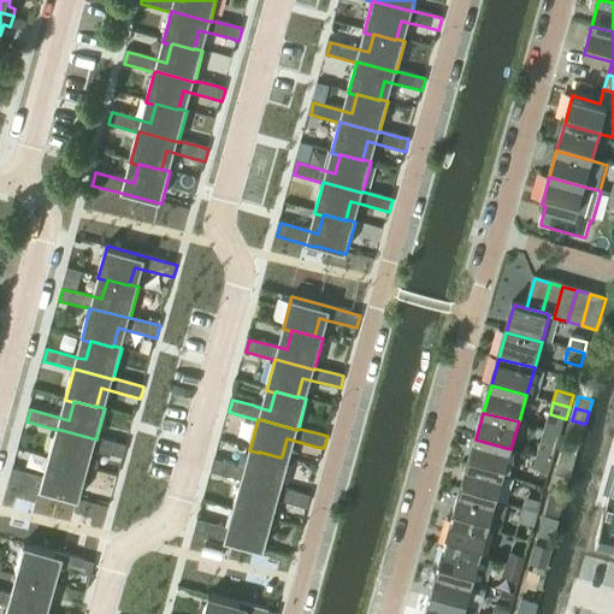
[(57,430),(48,460),(57,462),(58,461),(80,467),(80,466),(84,448),(94,450),(124,459),(125,453),(127,447),(96,438),(96,440),(57,429),(57,430)]
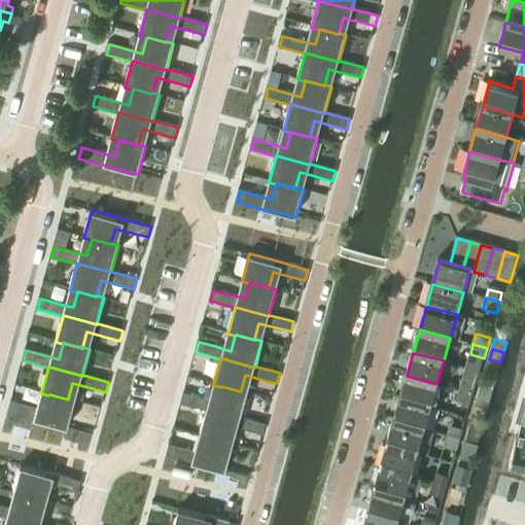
[(407,376),(400,398),(430,407),(436,384),(407,376)]
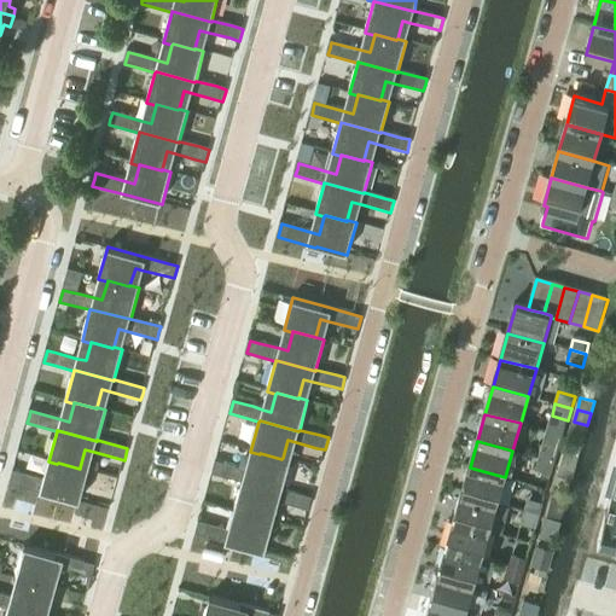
[(540,458),(556,463),(559,451),(544,446),(540,458)]
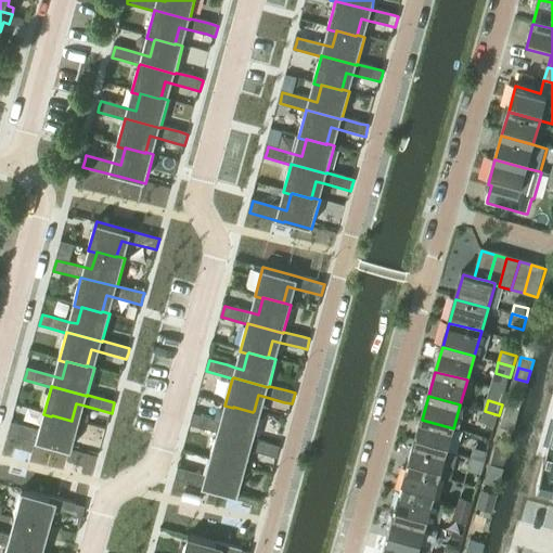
[(504,416),(517,420),(521,410),(506,406),(504,416)]
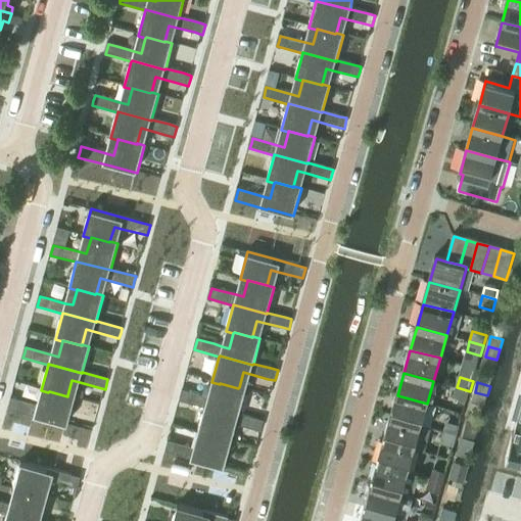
[(182,395),(181,400),(205,408),(205,407),(239,416),(239,415),(246,389),(239,387),(238,388),(220,383),(220,384),(216,399),(207,397),(199,394),(191,392),(183,390),(182,395)]
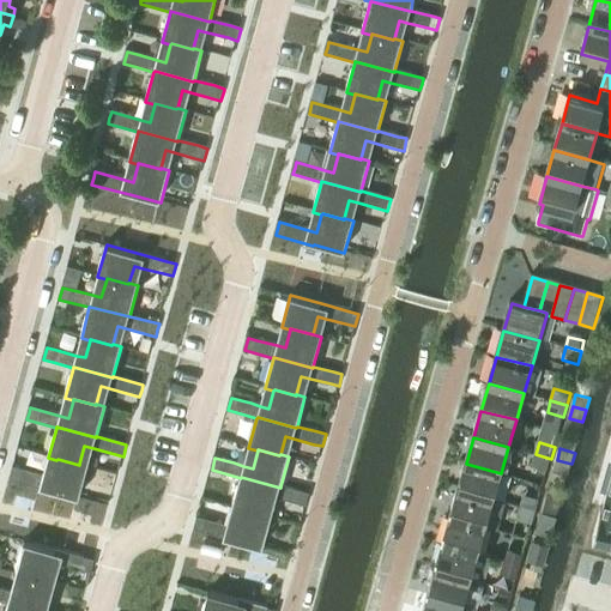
[(551,459),(536,454),(532,466),(548,471),(551,459)]
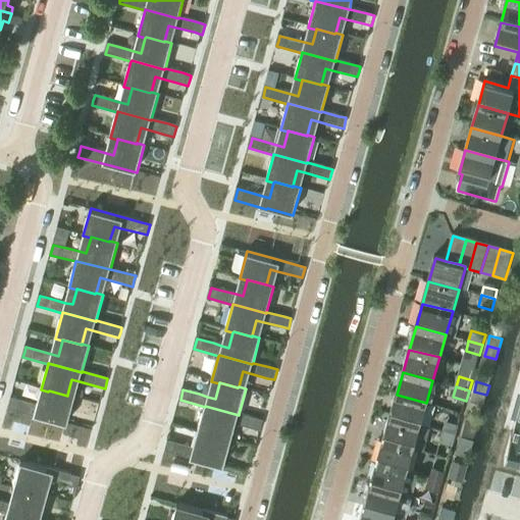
[(12,398),(9,409),(16,411),(41,417),(67,424),(74,397),(67,395),(67,396),(49,391),(48,392),(44,407),(37,405),(19,400),(12,398)]
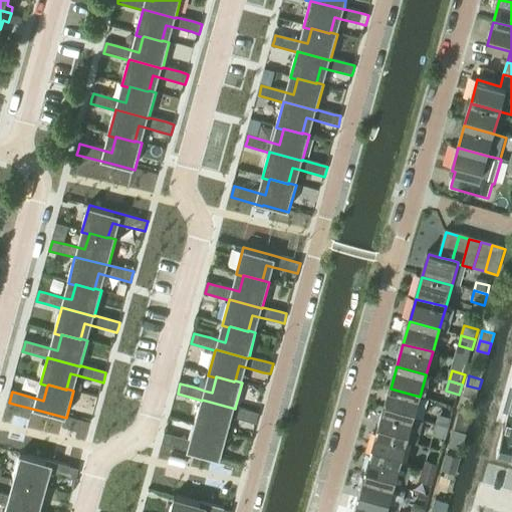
[(476,399),(479,389),(467,386),(464,396),(476,399)]
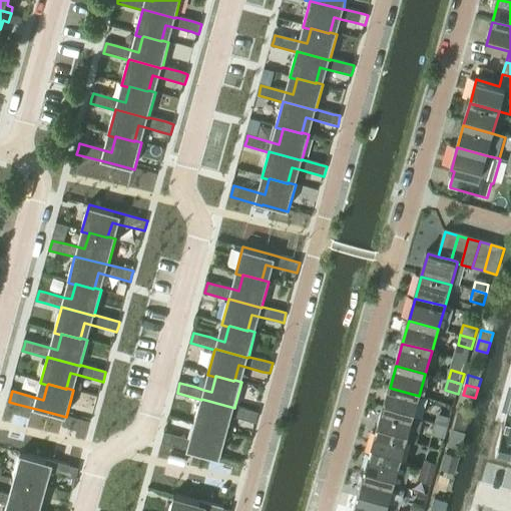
[(390,388),(383,411),(413,419),(419,396),(390,388)]
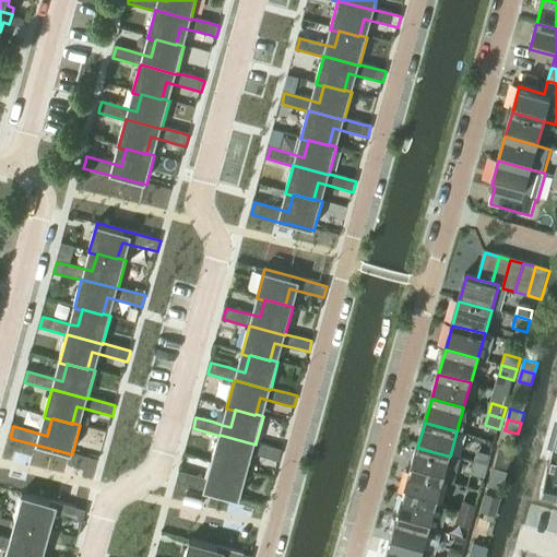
[(220,436),(212,463),(220,465),(220,464),(240,470),(240,469),(245,452),(252,454),(271,460),(279,462),(282,451),(274,449),(256,443),(256,445),(220,435),(220,436)]
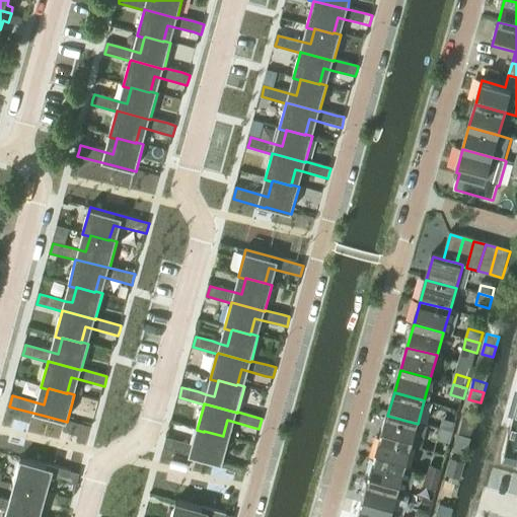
[(509,431),(503,455),(516,458),(516,410),(514,418),(511,431),(509,431)]
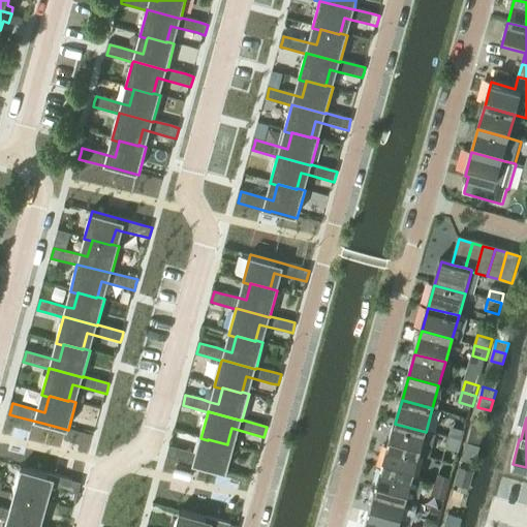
[(395,424),(389,445),(419,454),(426,432),(395,424)]
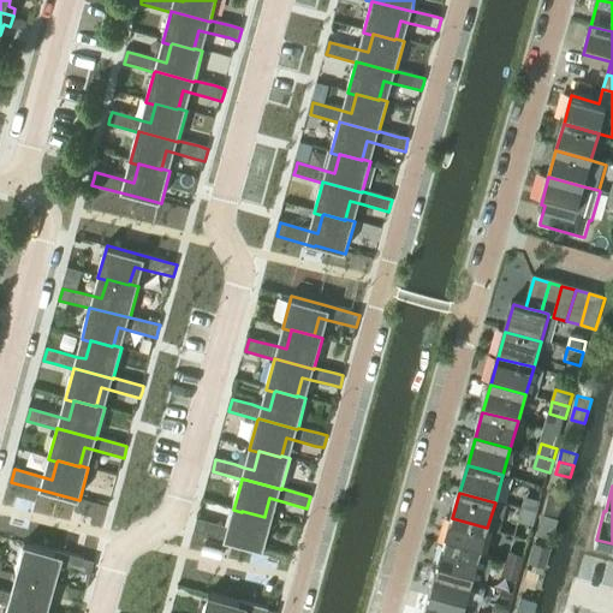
[(551,493),(545,516),(559,519),(563,509),(565,497),(551,493)]
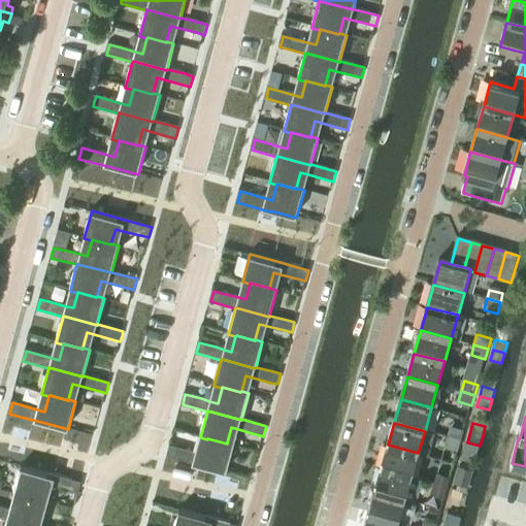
[(459,451),(461,441),(449,437),(446,449),(459,451)]
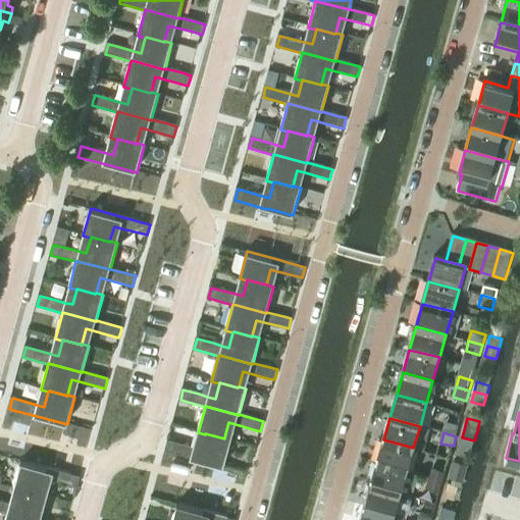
[(169,440),(166,452),(173,454),(198,460),(224,467),(231,439),(224,437),(224,438),(205,433),(205,434),(201,450),(194,448),(176,443),(169,440)]
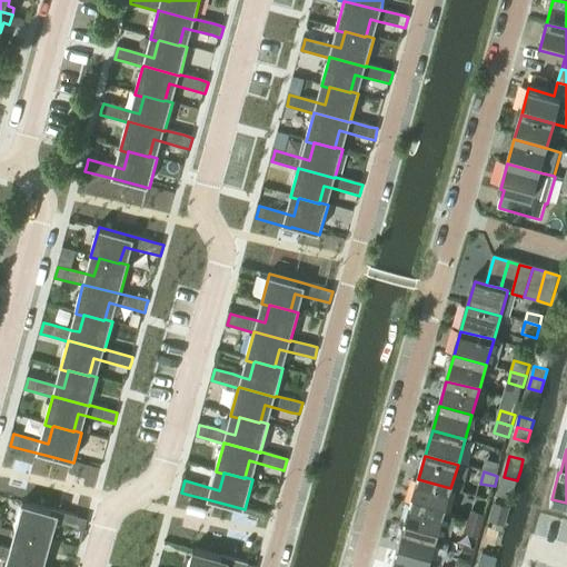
[(503,477),(497,496),(513,499),(517,480),(504,477),(503,477)]
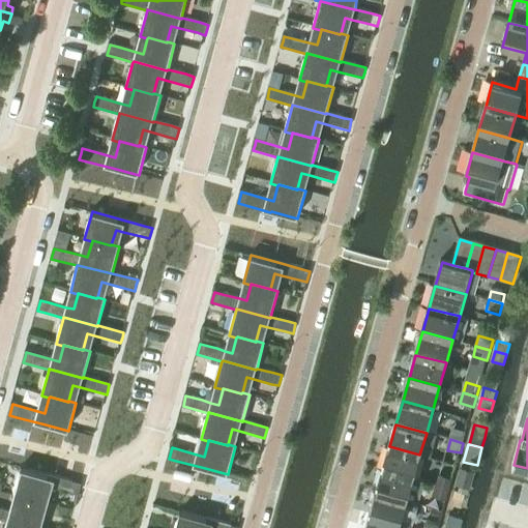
[(389,446),(383,470),(413,478),(419,455),(389,446)]
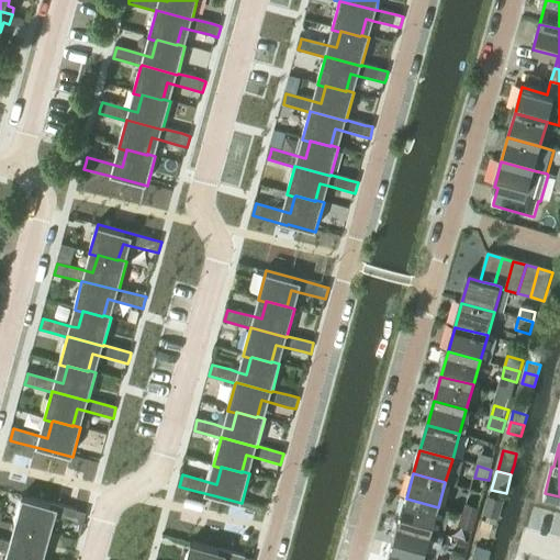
[(23,495),(15,525),(23,527),(23,526),(44,532),(44,530),(48,515),(56,516),(84,524),(87,513),(78,511),(52,503),(23,495)]
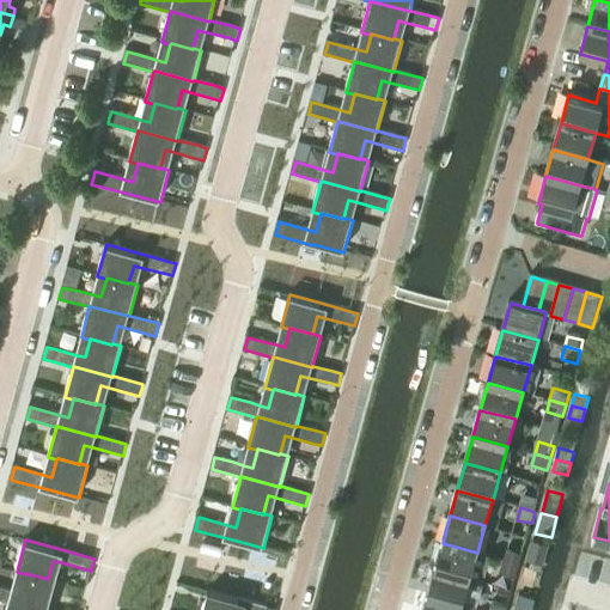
[(550,546),(532,542),(528,561),(544,565),(550,546)]
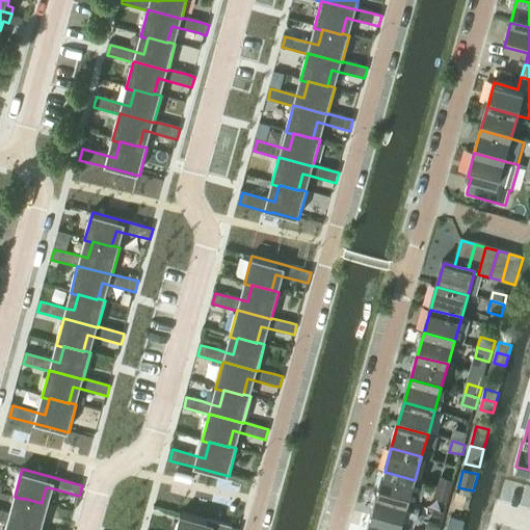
[(385,472),(377,495),(408,503),(421,507),(427,483),(415,480),(385,472)]
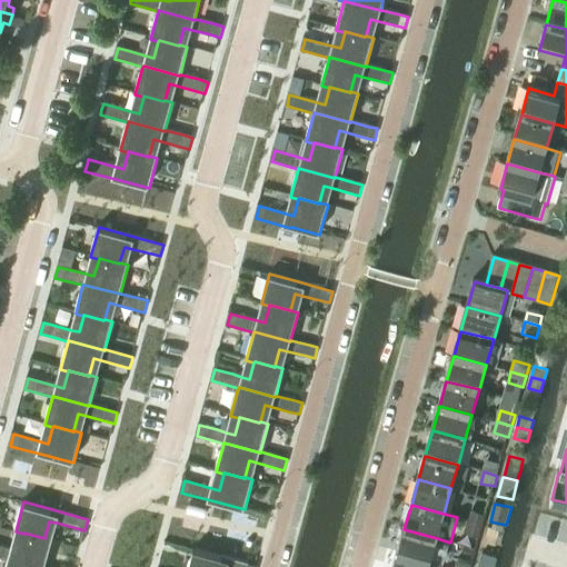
[(483,524),(485,515),(471,511),(469,520),(483,524)]
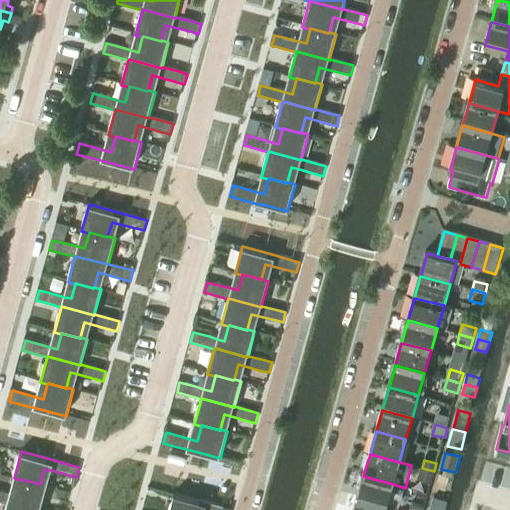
[(431,483),(434,471),(422,468),(418,479),(431,483)]
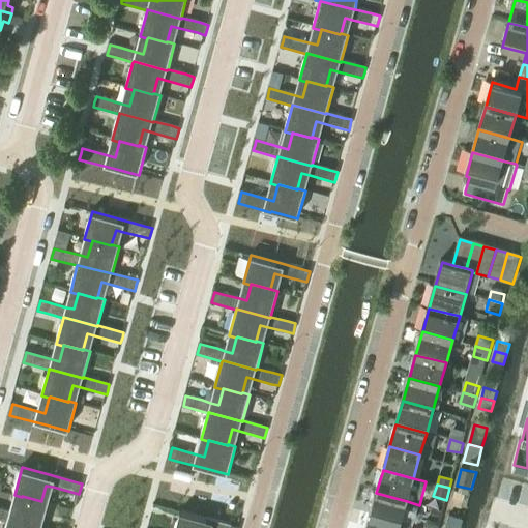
[(376,493),(370,517),(400,526),(404,527),(413,527),(419,505),(407,501),(376,493)]
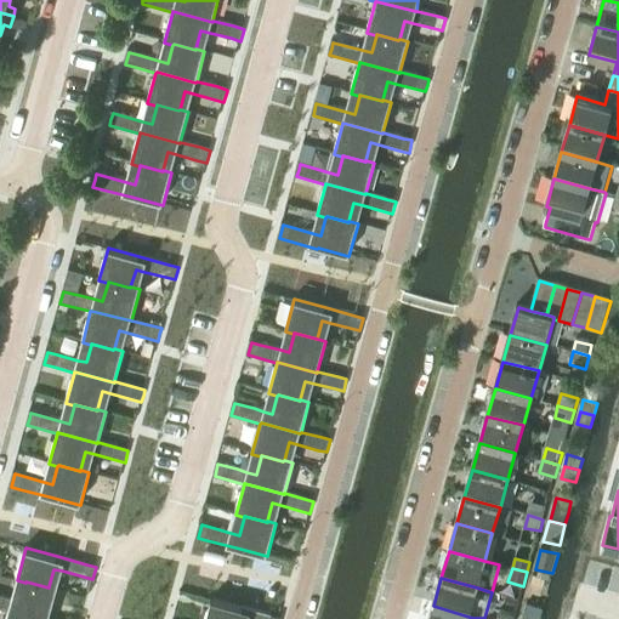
[(0,608),(9,611),(9,609),(40,618),(49,618),(57,589),(49,586),(49,588),(26,581),(26,583),(21,601),(12,598),(0,595),(0,608)]
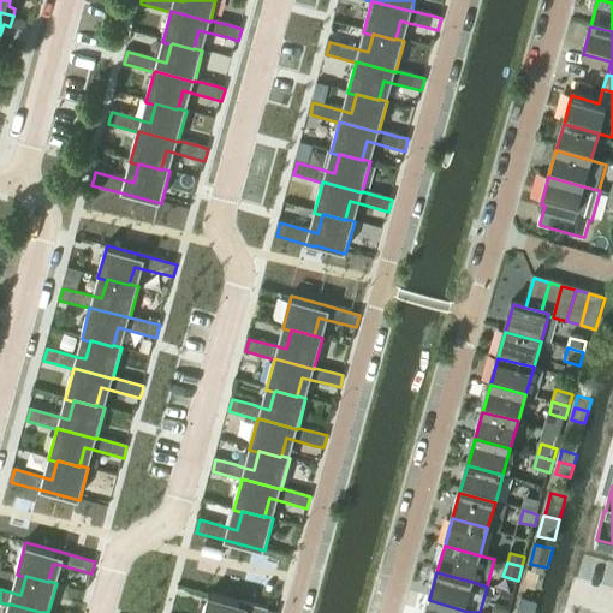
[(210,593),(204,612),(278,612),(279,611),(271,609),(256,605),(240,601),(210,593)]
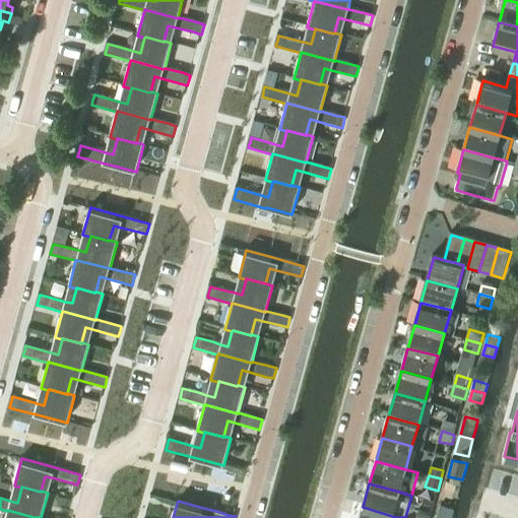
[(363,507),(360,517),(396,517),(392,516),(363,507)]
